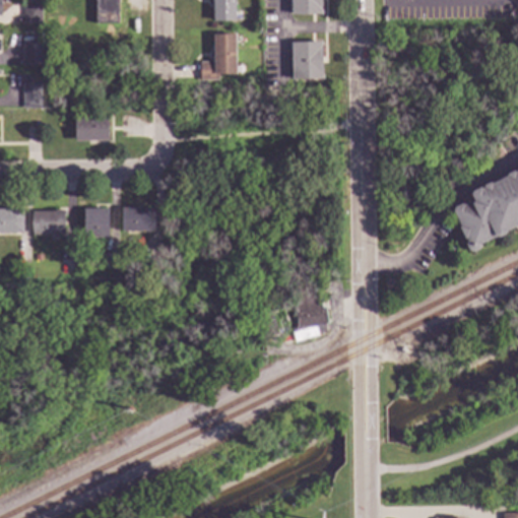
[(118,0),(118,24),(95,24),(95,0),(118,0)]
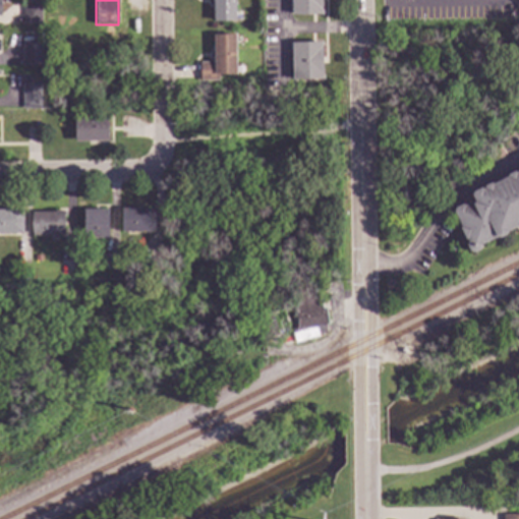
[(235,0),(235,22),(214,22),(214,0),(235,0)]
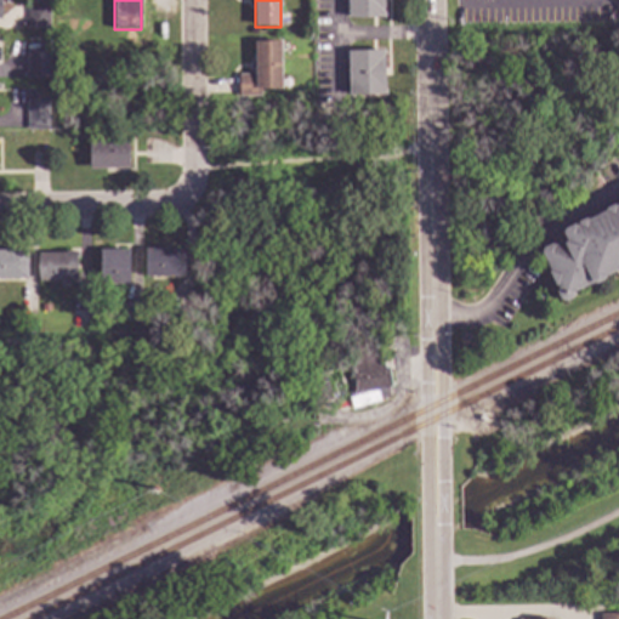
[(386,0),(387,17),(351,17),(350,0),(386,0)]
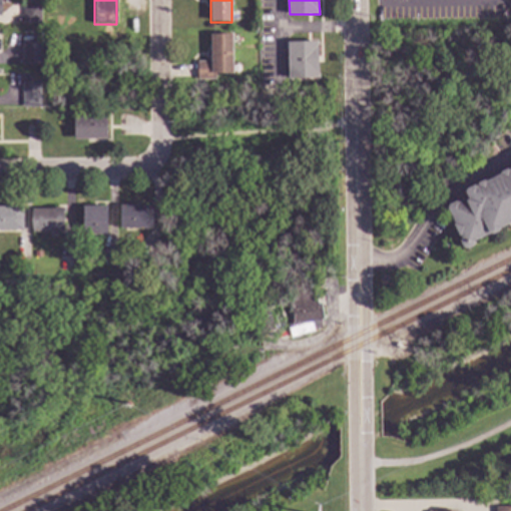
[(40,24),(23,24),(24,7),(41,7),(40,24)]
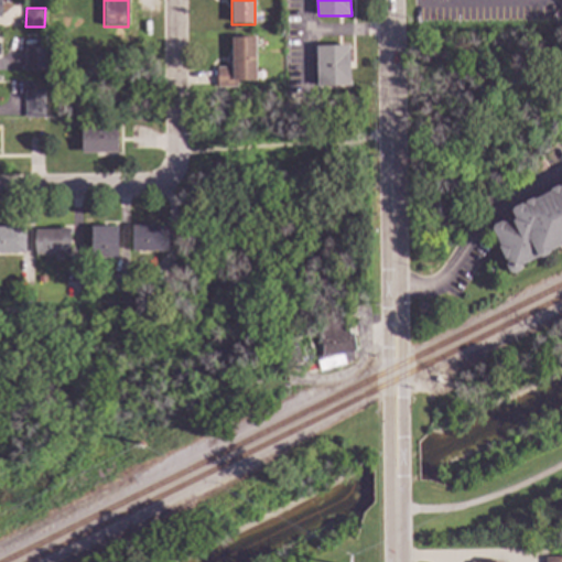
[(256,82),(237,82),(237,88),(217,89),(217,69),(231,68),(230,41),(256,40),(256,82)]
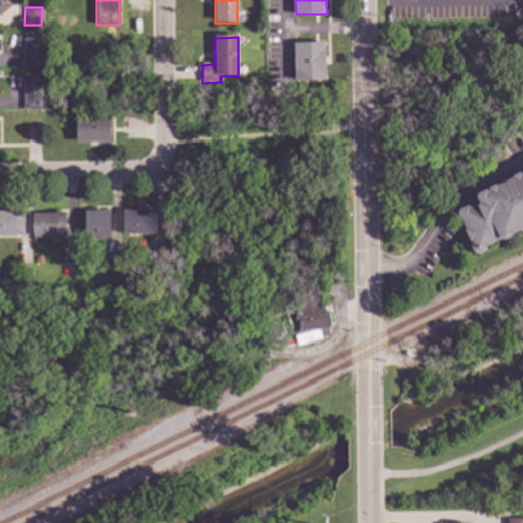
[(326,80),(295,81),(294,42),(325,41),(326,80)]
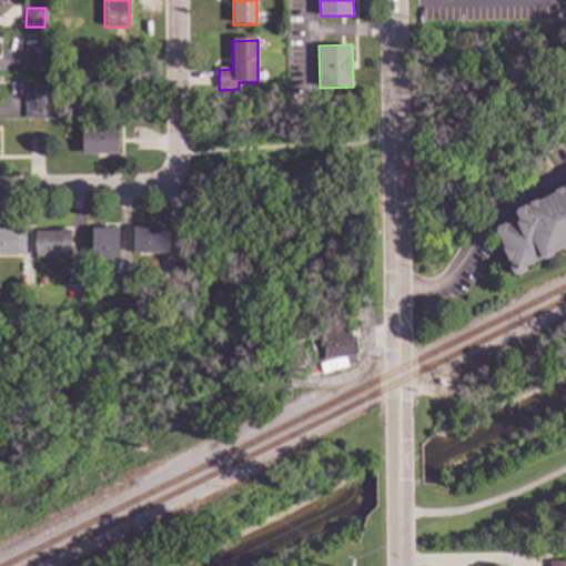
[(44,73),(24,73),(24,49),(30,49),(44,49),(44,73)]
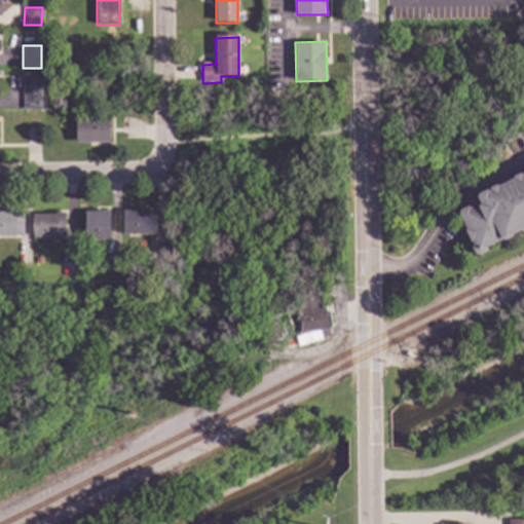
[(41,112),(24,111),(24,86),(37,86),(41,87),(41,112)]
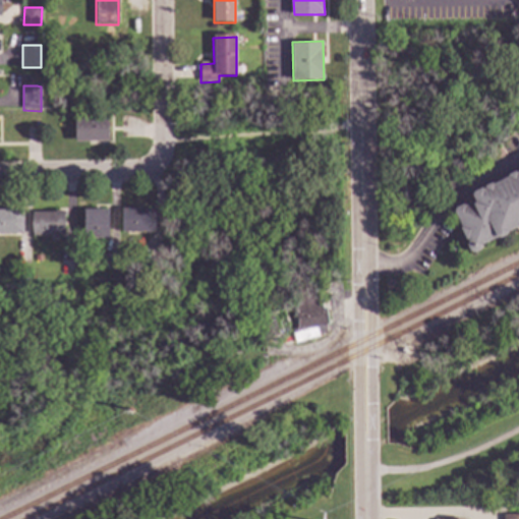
[(108,143),(75,142),(76,119),(108,120),(108,143)]
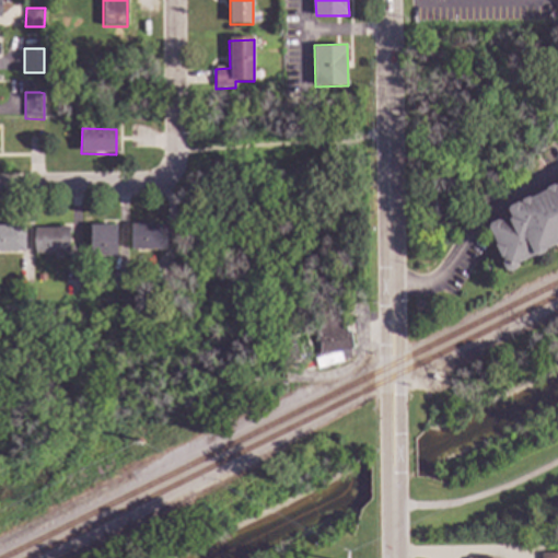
[(557,243),(519,263),(518,268),(511,271),(506,268),(502,263),(504,257),(490,227),(490,223),(498,219),(502,220),(512,216),(509,209),(510,205),(557,182),(557,243)]
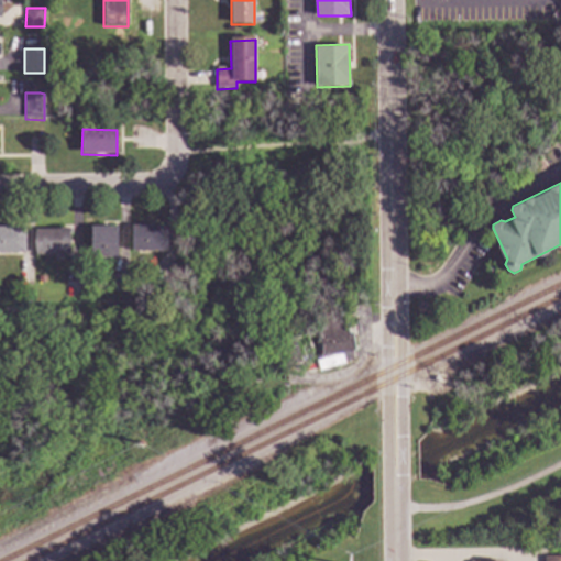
[(25,254),(0,253),(0,228),(26,229),(25,254)]
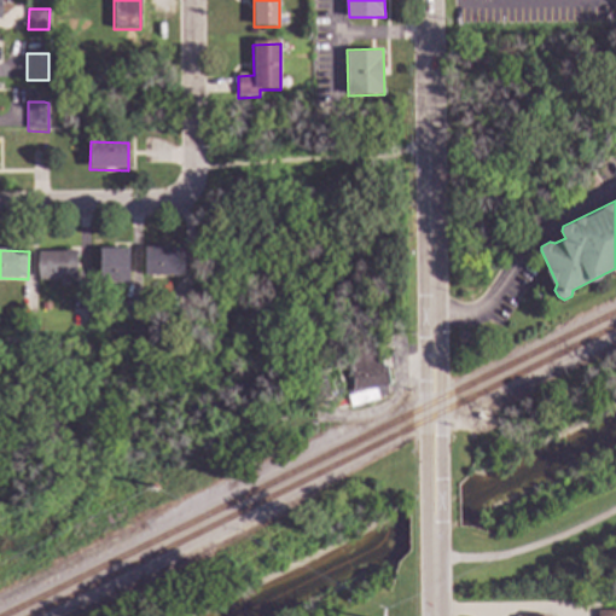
[(129,284),(102,283),(102,250),(131,251),(129,284)]
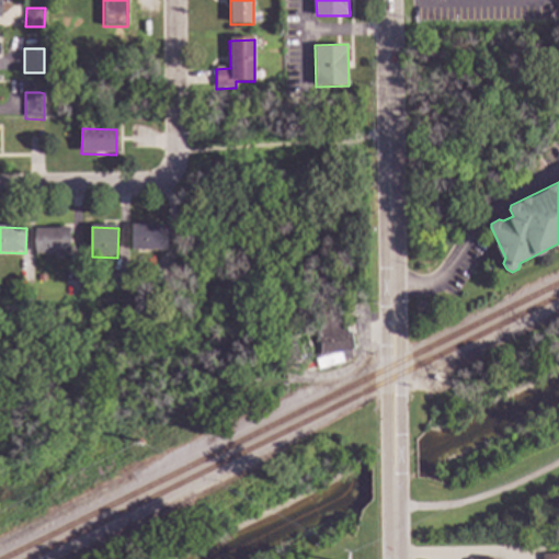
[(167,251),(133,251),(133,227),(168,227),(167,251)]
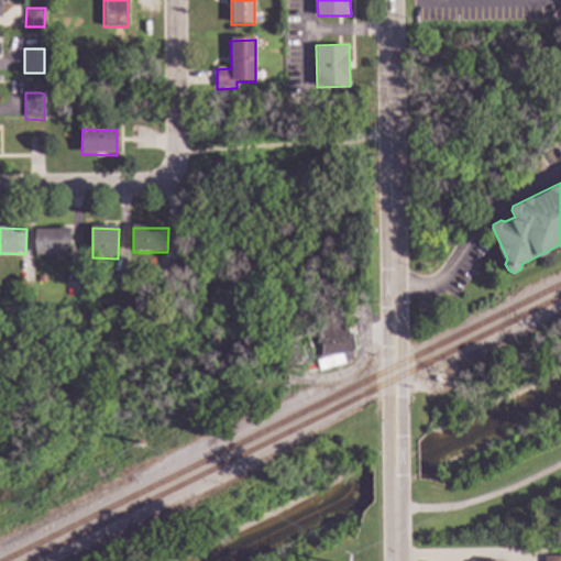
[(68,256),(35,255),(35,231),(59,231),(59,230),(69,230),(68,256)]
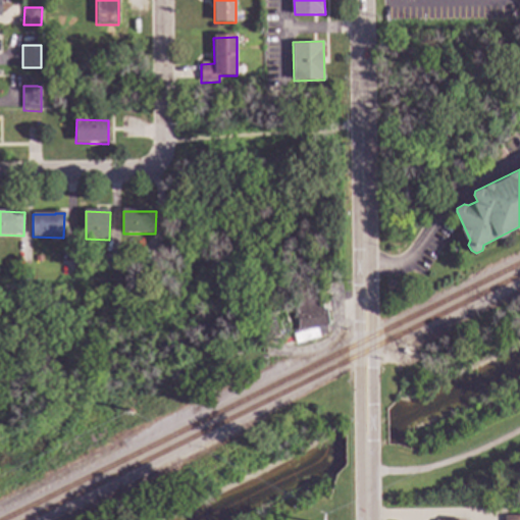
[(323,309),(330,308),(330,325),(328,325),(329,334),(297,343),(297,329),(300,329),(296,303),(300,303),(299,296),(321,291),(323,309)]
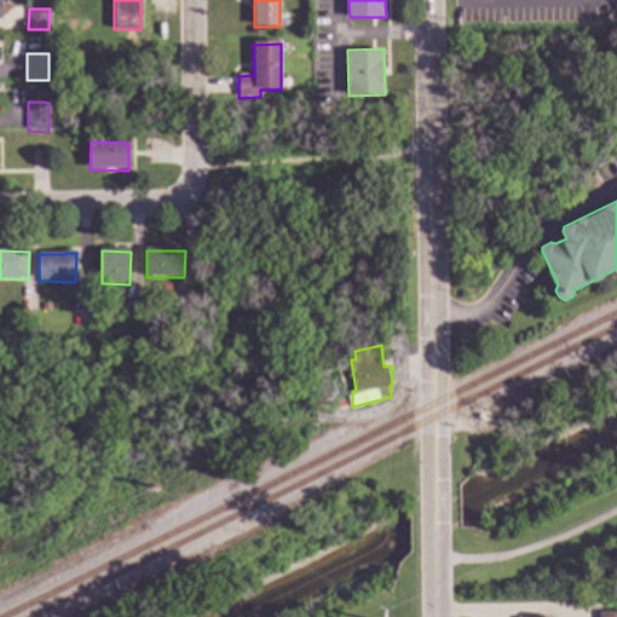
[(330,387),(315,393),(309,379),(324,373),(330,387)]
